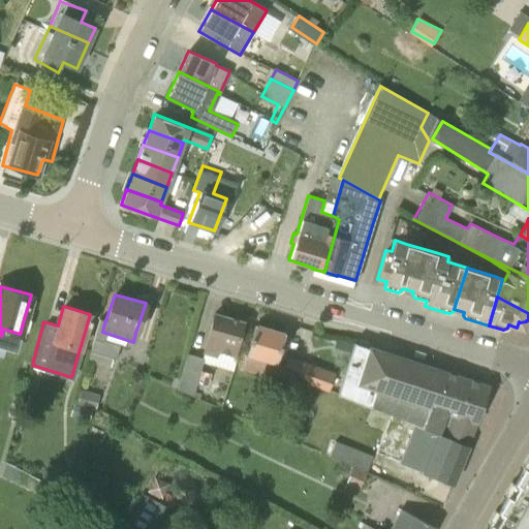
[(234,353),(243,321),(214,313),(204,350),(216,354),(217,349),(234,353)]
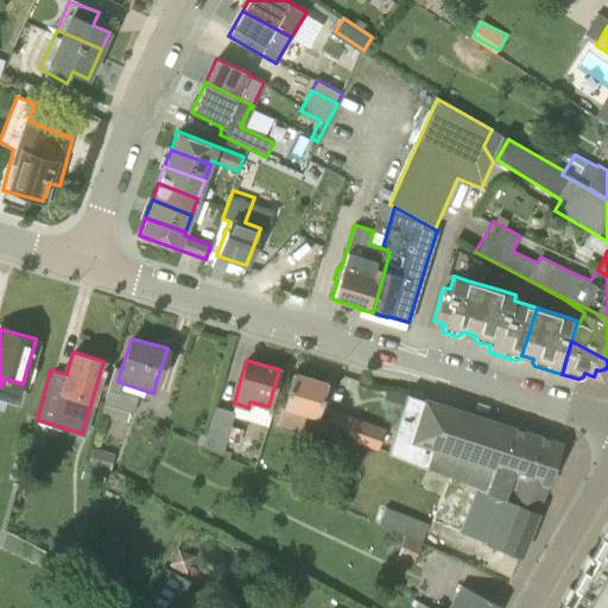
[(133,417),(139,400),(121,394),(125,384),(118,381),(120,372),(115,371),(103,406),(133,417)]
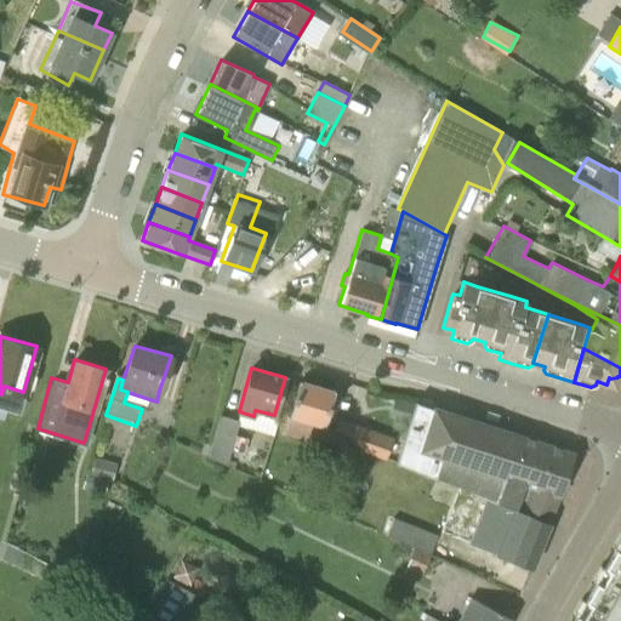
[(351,422),(337,419),(332,412),(340,393),(334,392),(300,381),(289,414),(324,423),(334,427),(331,437),(358,448),(365,426),(351,421),(351,422)]
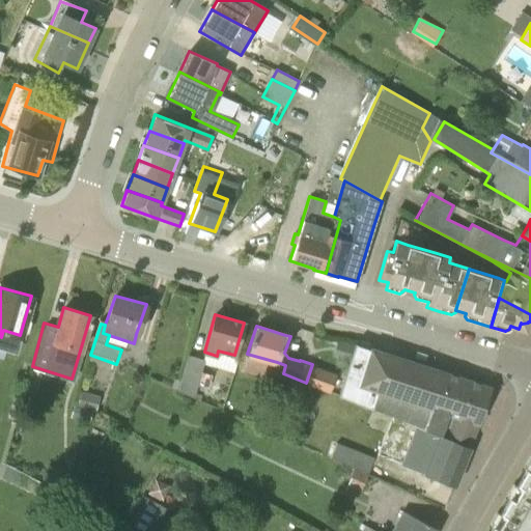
[(488,387),(370,348),(369,347),(368,344),(359,341),(356,343),(353,342),(335,394),(354,401),(422,428),(438,434),(469,445),(488,387)]
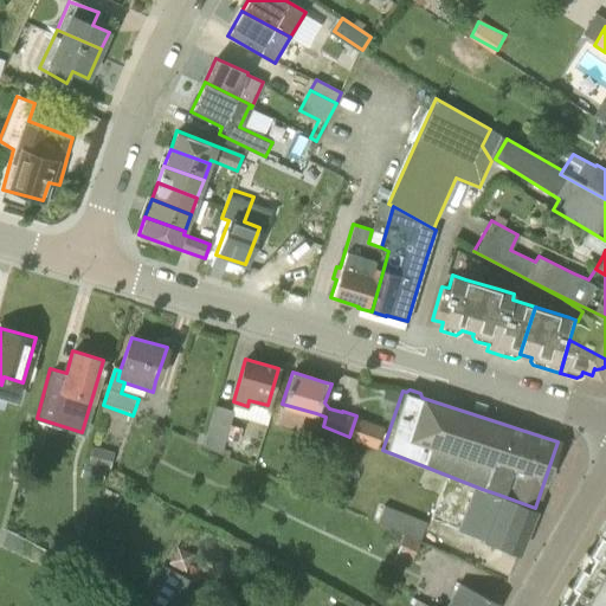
[(220,452),(233,410),(214,404),(202,444),(220,452)]
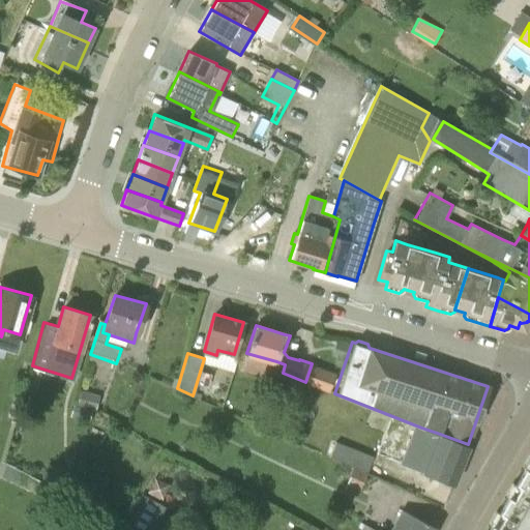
[(452,484),(468,444),(437,433),(433,444),(420,439),(413,457),(425,462),(422,471),(452,484)]
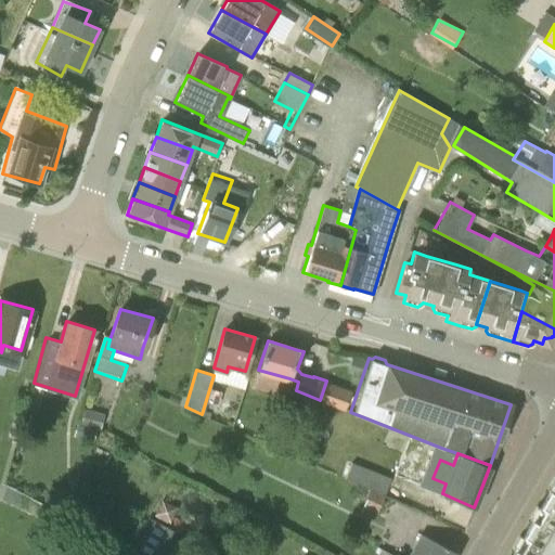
[(369,489),(383,494),(390,478),(350,462),(344,477),(369,489)]
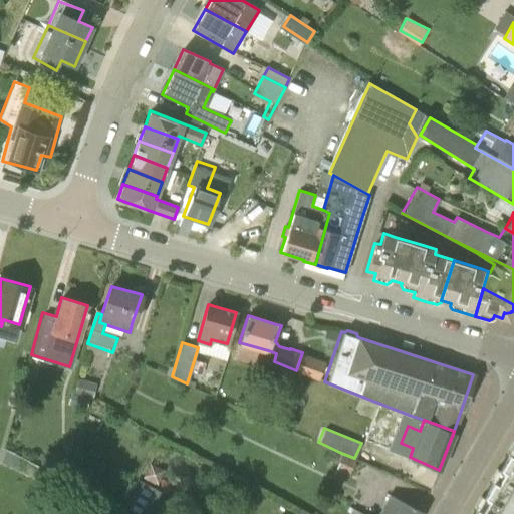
[(474,513),(513,513),(513,445),(509,454),(507,457),(506,459),(498,474),(492,484),(482,500),(476,511),(474,513)]
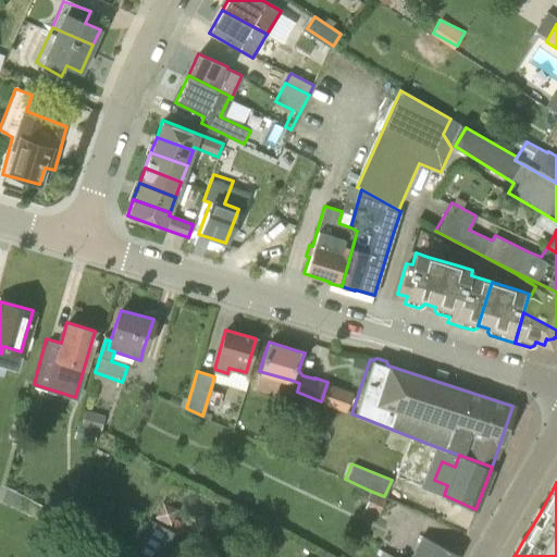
[(374,519),(384,496),(370,491),(361,512),(374,519)]
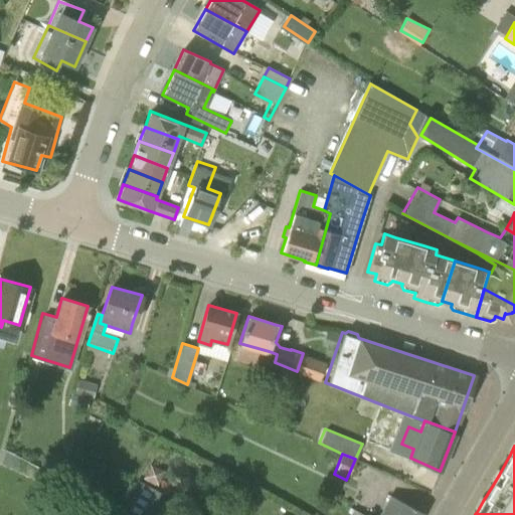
[(130,514),(148,514),(161,493),(140,481),(123,511),(130,514)]
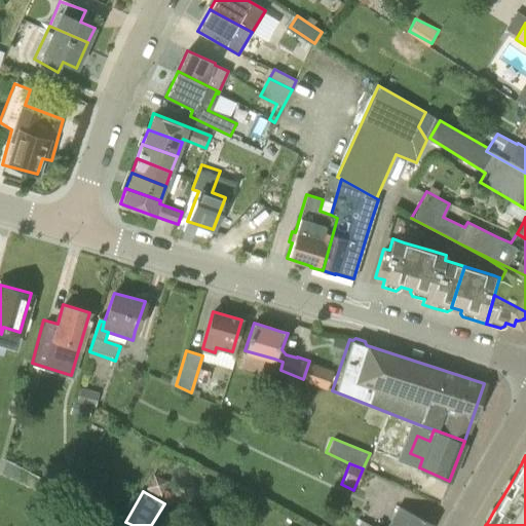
[(429,525),(433,523),(398,505),(386,525),(378,525),(375,524),(374,525),(429,525)]
